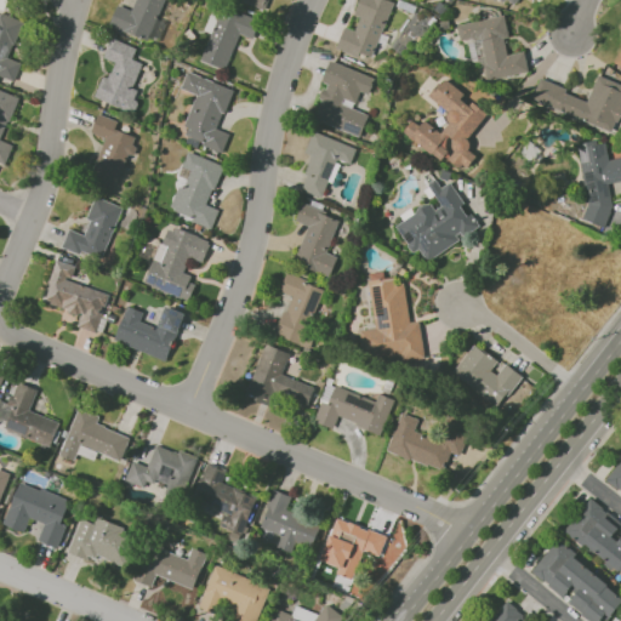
[(147,41),(164,0),(135,0),(131,10),(118,5),(108,24),(147,41)]
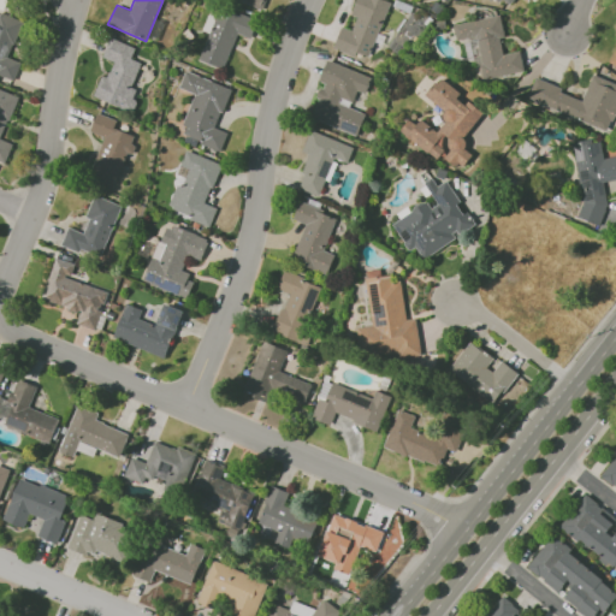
[(235,0),(262,10),(266,0),(235,0)]
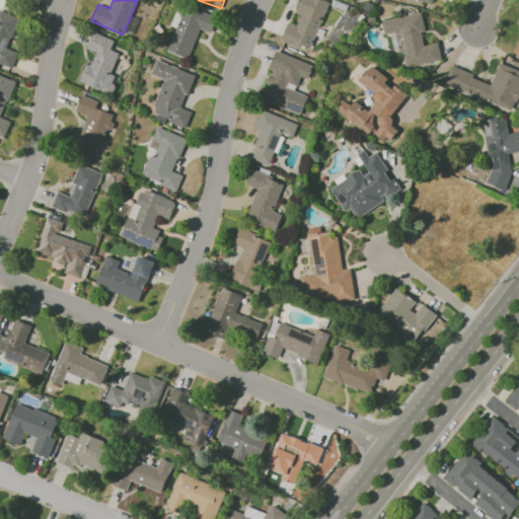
[(281,40),(311,50),(327,0),(326,0),(299,0),(296,12),(300,13),(296,25),(287,22),(281,40)]
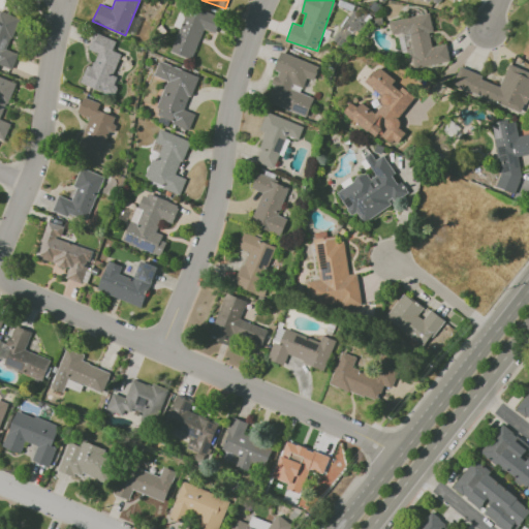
[(0,62),(11,67),(18,54),(7,50),(20,18),(0,9),(0,62)]
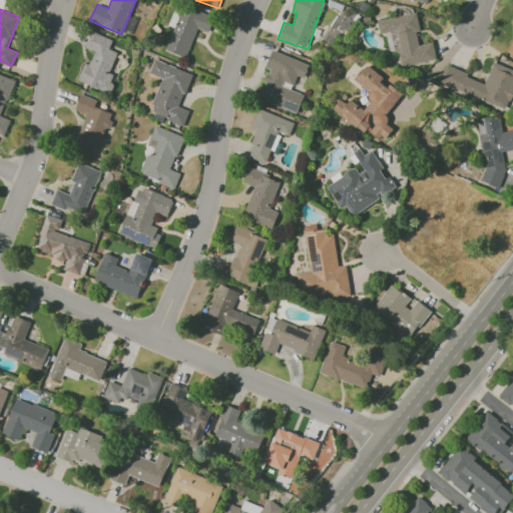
[(436,60),(433,42),(421,44),(416,13),(378,19),(380,33),(397,31),(403,66),(436,60)]
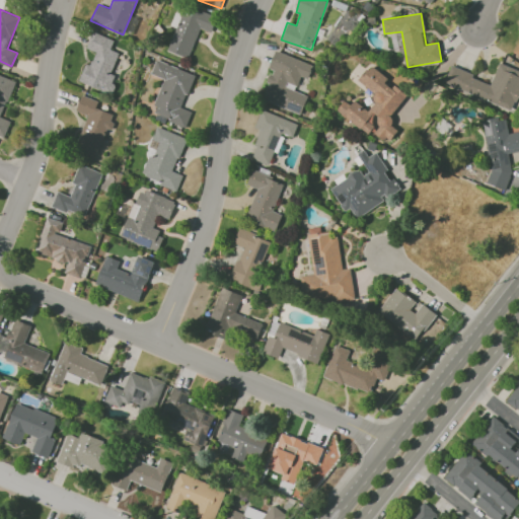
[(78,81),(109,93),(117,76),(110,74),(119,53),(110,50),(114,40),(92,31),(85,49),(95,52),(90,65),(85,63),(78,81)]
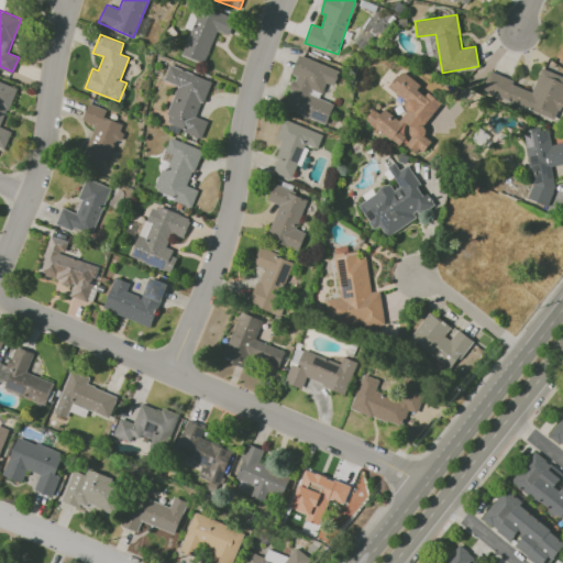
[(340,70),(298,55),(290,74),(295,76),(284,108),(327,123),(334,102),(321,97),(327,83),(333,86),(340,70)]
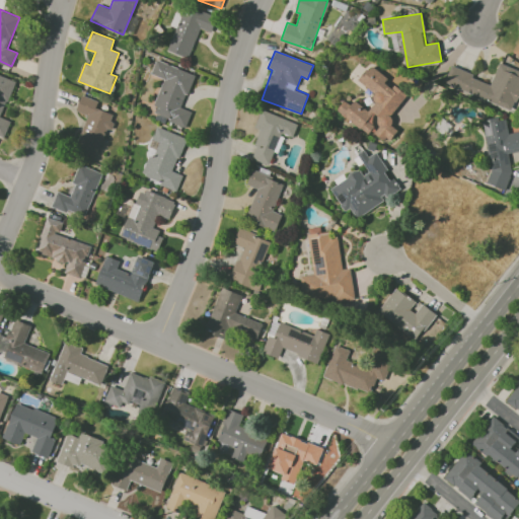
[(195,74),(155,60),(150,74),(164,79),(151,117),(184,129),(192,112),(182,108),(195,74)]
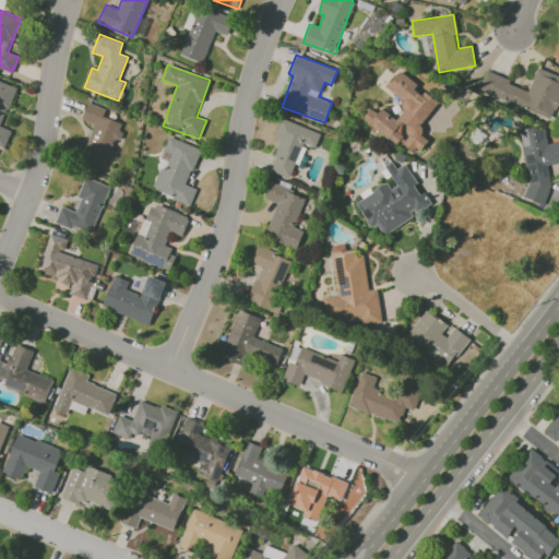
[(477,90),(552,118),(558,100),(558,75),(537,68),(530,88),(485,72),(477,90)]
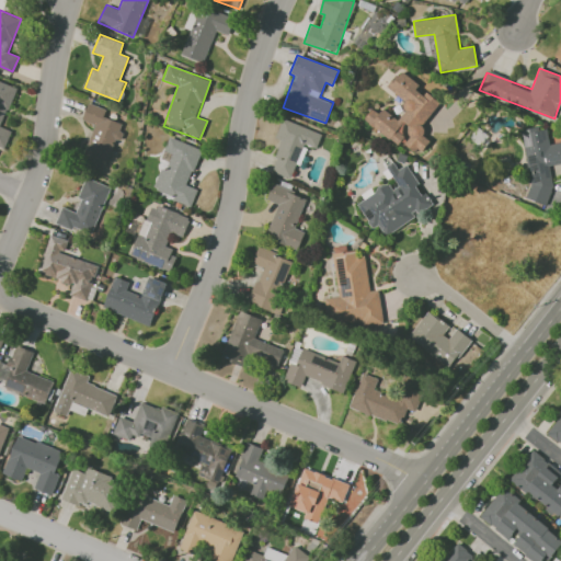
[(364,119),(399,145),(401,141),(420,155),(430,140),(419,133),(439,103),(418,88),(420,84),(400,70),(387,88),(408,102),(396,119),(374,105),(364,119)]
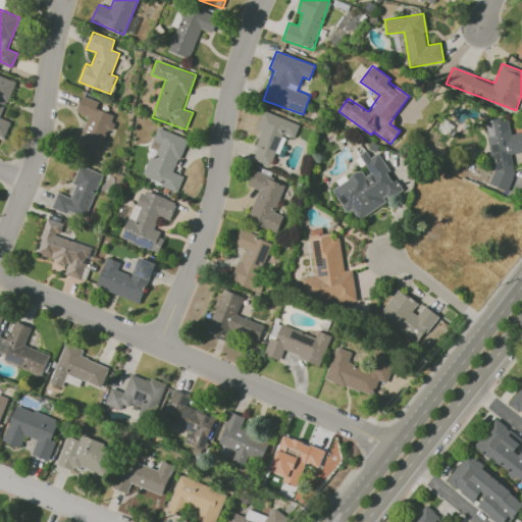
[(15,82),(0,74),(0,137),(4,139),(11,121),(1,117),(15,82)]
